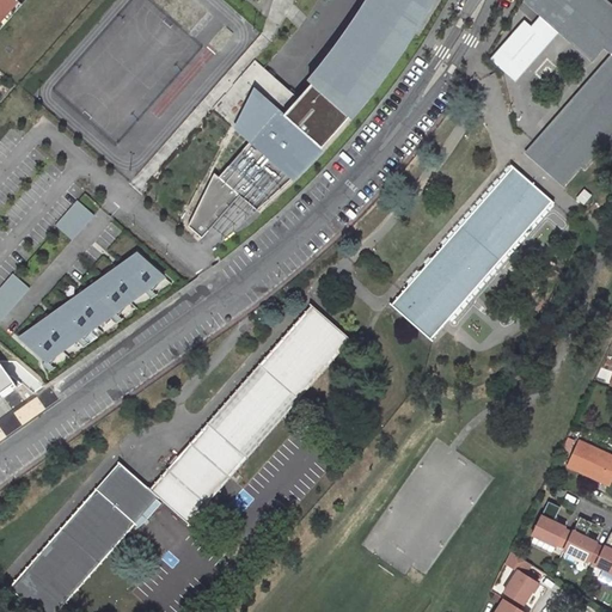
[(0,0),(0,29),(23,5),(25,0),(0,0)]
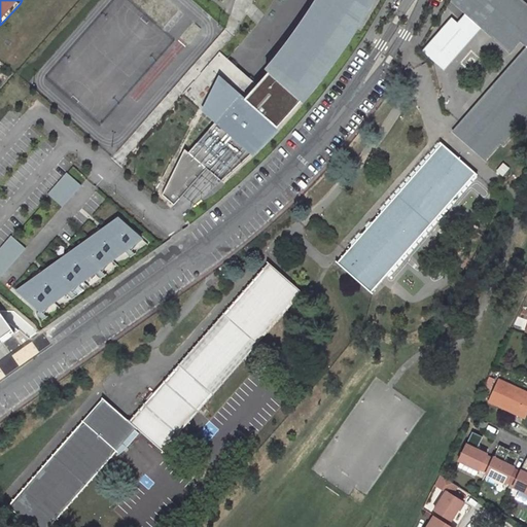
[(319,0),(316,6),(295,35),(279,58),(266,70),(269,73),(258,85),(246,99),(220,74),(204,110),(216,124),(190,153),(184,148),(163,195),(169,200),(175,205),(207,169),(221,182),(250,154),(253,157),(281,131),(276,127),(301,101),(304,104),(321,83),(342,56),(355,35),(376,0),(375,0),(319,0)]
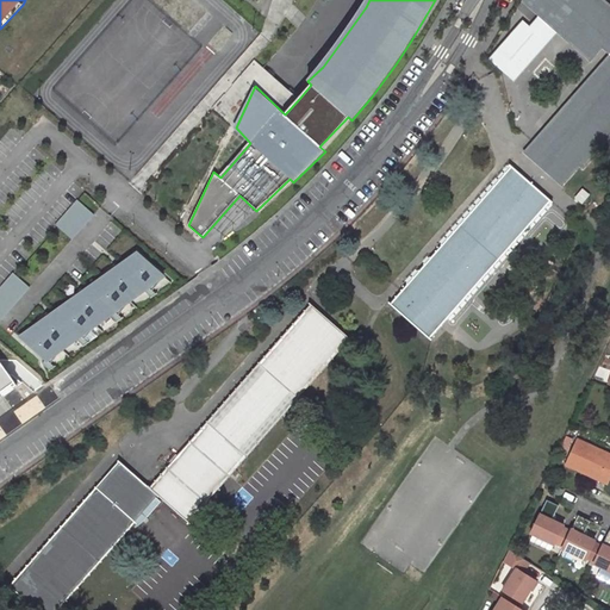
[(524,148),(564,184),(609,134),(609,7),(602,0),(521,0),(539,16),(530,25),(522,18),(487,58),(515,82),(558,31),(597,67),(524,148)]
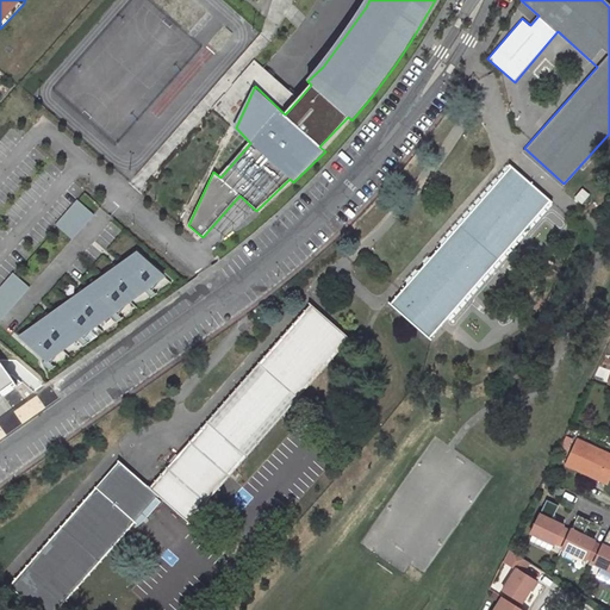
[(211,106),(236,128),(255,86),(285,114),(299,99),(265,68),(254,61),(211,106)]
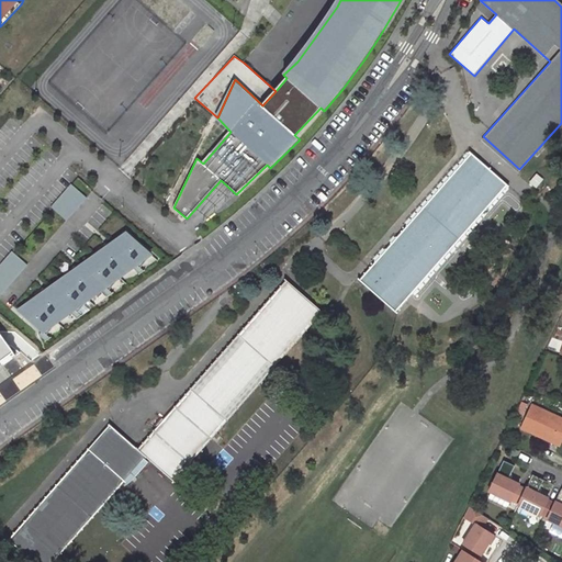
[(471,153),(359,280),(395,313),(509,186),(471,153)]
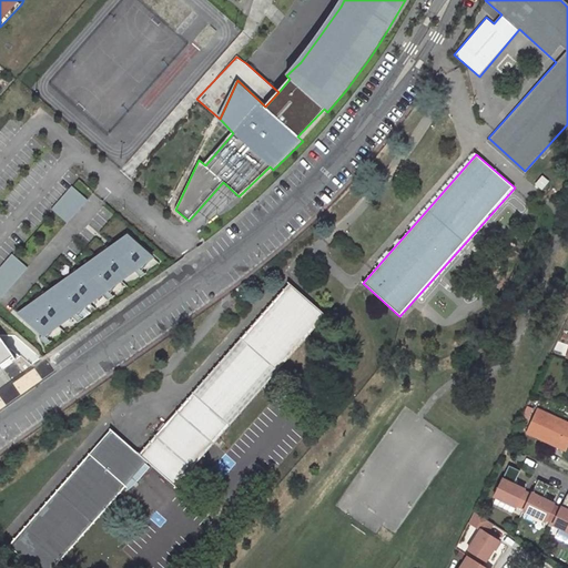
[(88,200),(72,185),(51,210),(67,222),(88,200)]
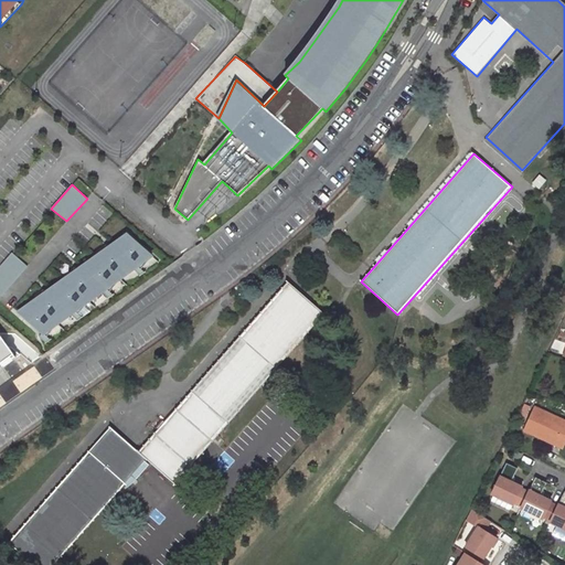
[(44,290),(17,310),(41,334),(43,336),(59,324),(72,315),(89,302),(103,292),(121,279),(135,270),(139,267),(152,257),(153,256),(127,232),(112,243),(108,246),(93,256),(81,265),(76,268),(62,278),(49,288),(44,290)]
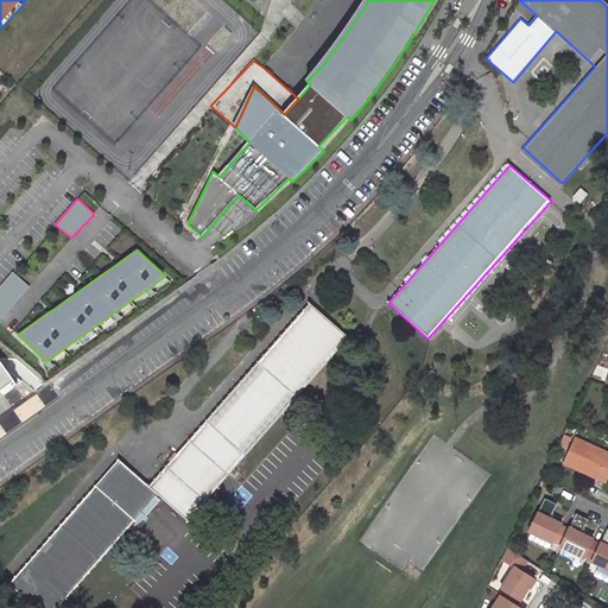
[(30,286),(13,272),(0,285),(0,318),(1,320),(30,286)]
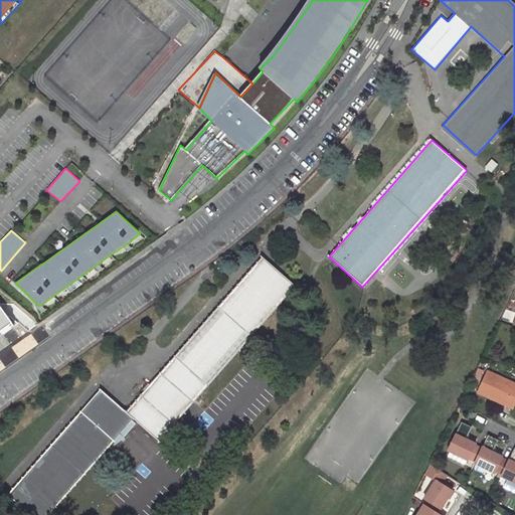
[(296,288),(262,258),(158,374),(124,413),(133,421),(157,444),(296,288)]
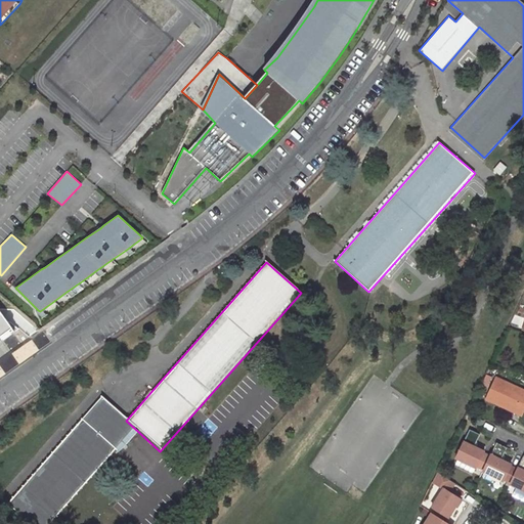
[(0,337),(12,329),(0,310),(0,337)]
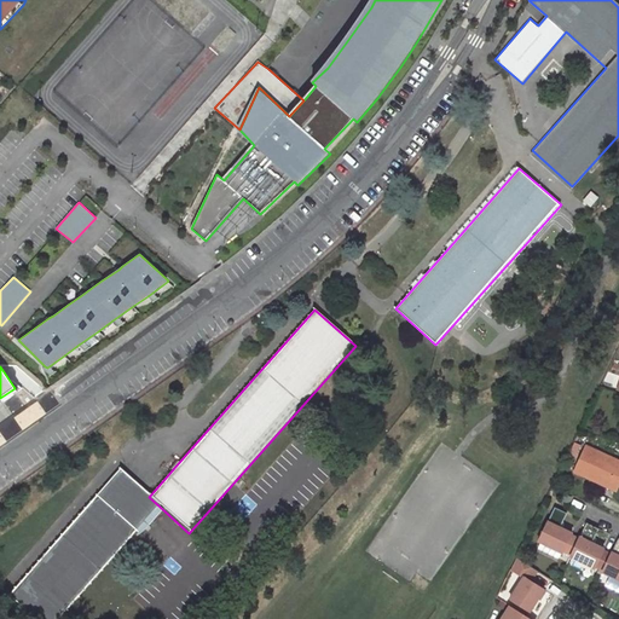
[(594,475),(609,484),(608,486),(617,491),(618,486),(618,462),(586,446),(574,470),(591,479),(594,475)]
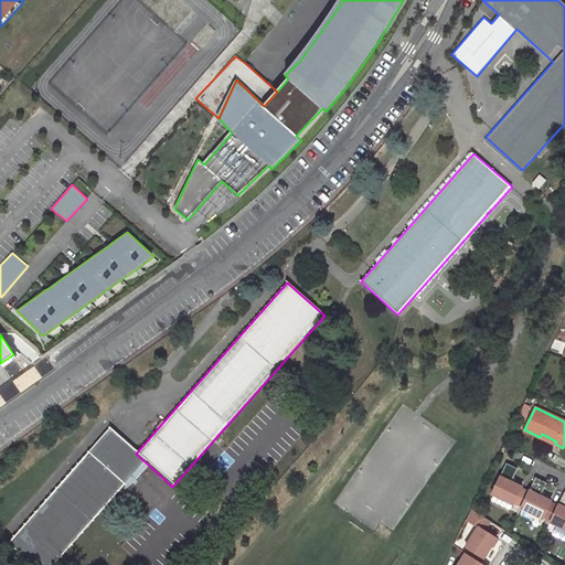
[(136,454),(109,430),(6,545),(28,564),(53,564),(146,462),(136,454)]
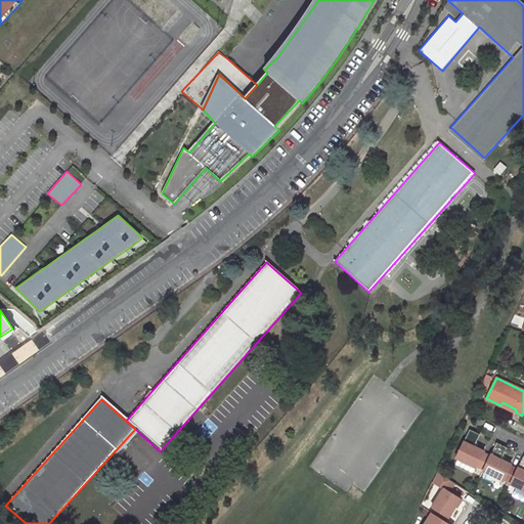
[(516,409),(503,402),(500,405),(515,411),(516,409)]
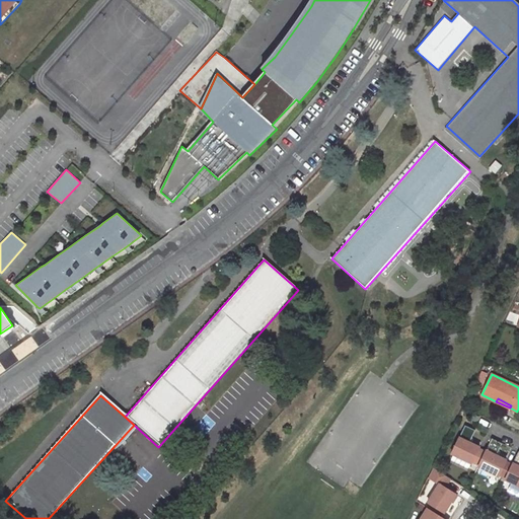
[(471,459),(477,463),(485,449),(477,446),(478,444),(468,440),(474,428),(463,423),(450,451),(470,461),(471,459)]
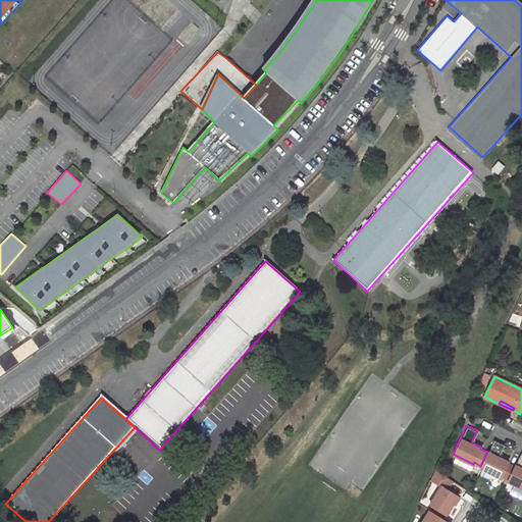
[(487,452),(480,466),(501,475),(502,474),(508,477),(514,464),(508,461),(509,460),(499,455),(504,442),(493,437),(487,452)]
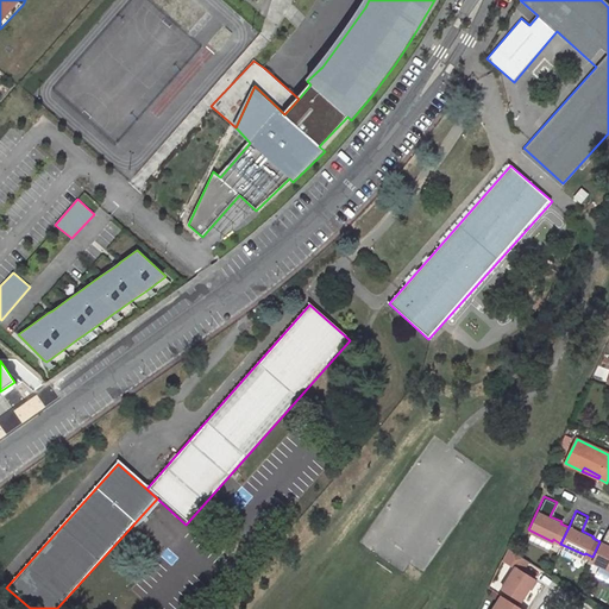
[(592,557),(590,562),(608,570),(608,528),(606,528),(600,541),(592,557)]
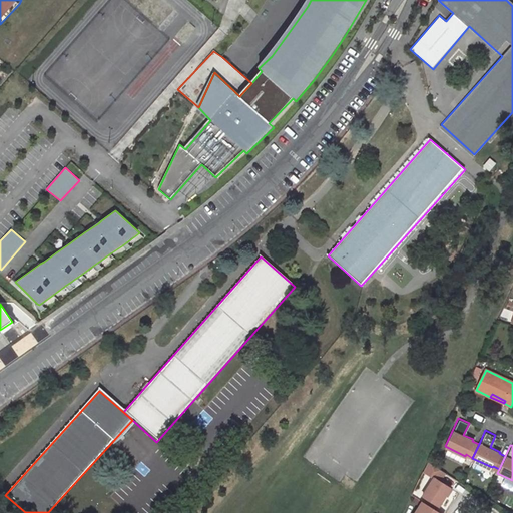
[(444,472),(427,461),(423,471),(434,478),(422,496),(425,497),(438,505),(449,487),(439,481),(444,472)]
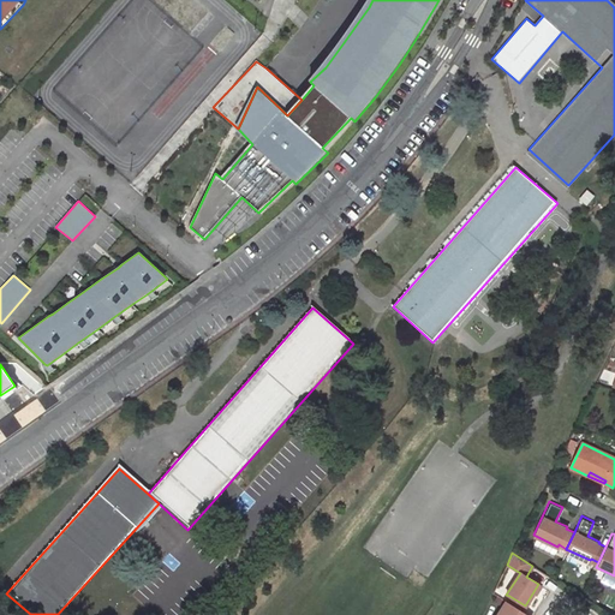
[(525,605),(509,596),(506,601),(521,610),(525,605)]
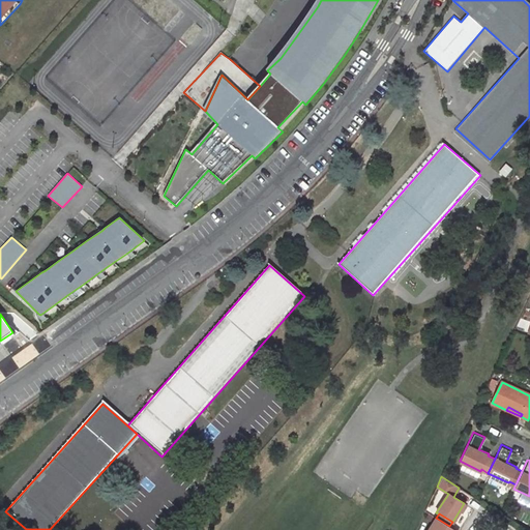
[(436,518),(429,529),(455,529),(449,526),(436,518)]
